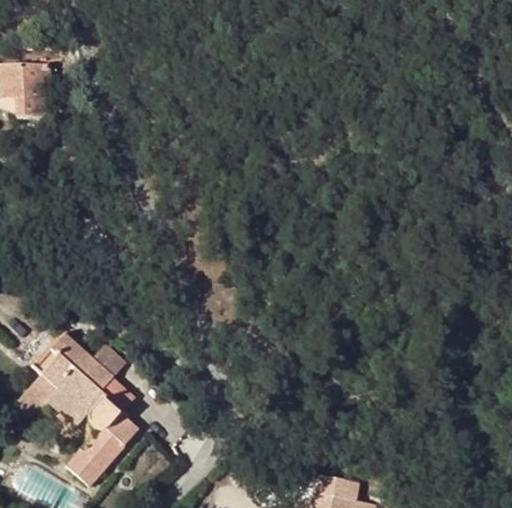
[(43,97),(42,79),(50,78),(50,62),(2,64),(4,99),(17,98),(18,117),(44,116),(43,97)]
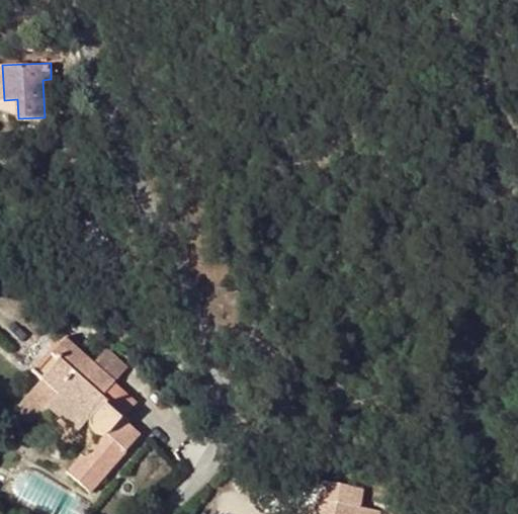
[(42,80),(44,98),(52,98),(51,79),(42,80)]
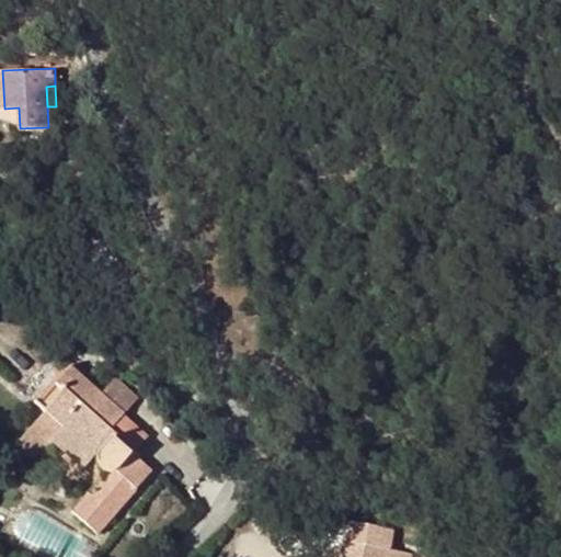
[(125,412),(70,364),(39,400),(47,408),(19,439),(37,455),(65,424),(98,453),(98,454),(98,457),(98,461),(100,464),(102,466),(105,468),(109,469),(112,469),(115,469),(92,493),(89,490),(73,508),(98,530),(151,470),(137,457),(118,441),(123,436),(112,427),(125,412)]
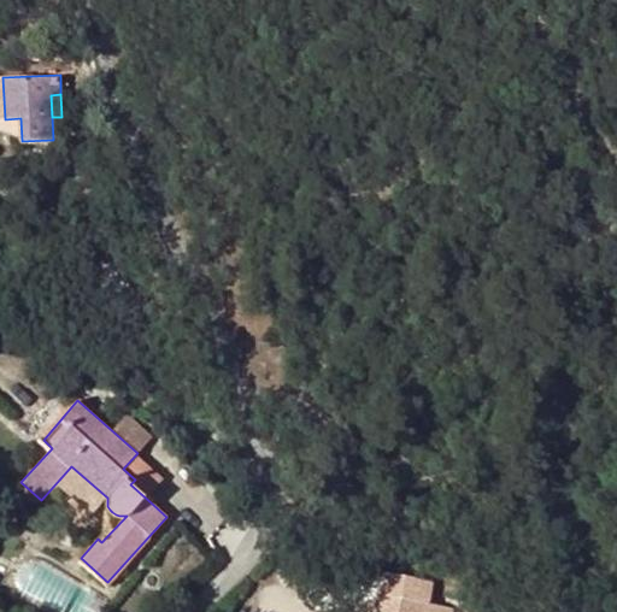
[(123,469),(135,480),(150,464),(137,453),(123,469)]
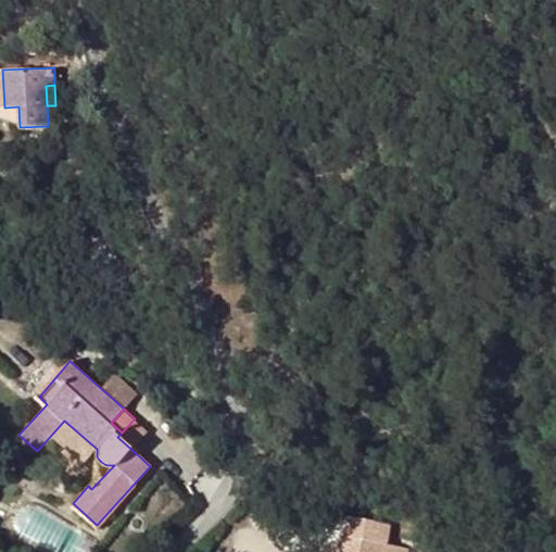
[(122,433),(117,437),(136,453),(140,449),(122,433)]
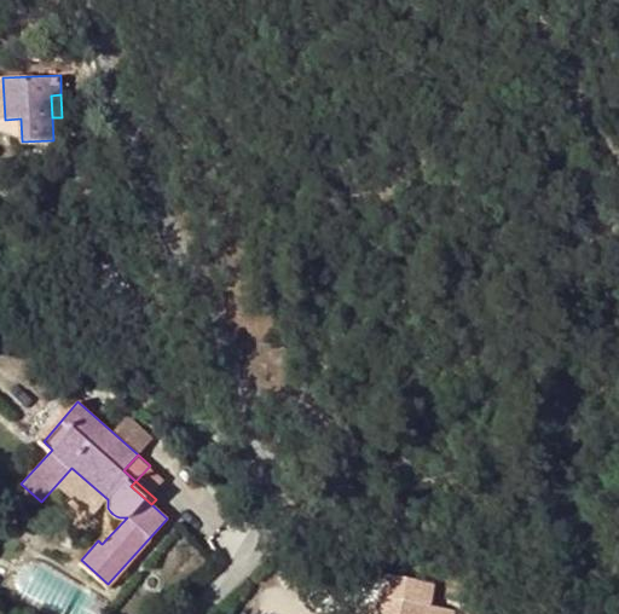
[(393,574),(383,573),(380,595),(391,595),(393,574)]
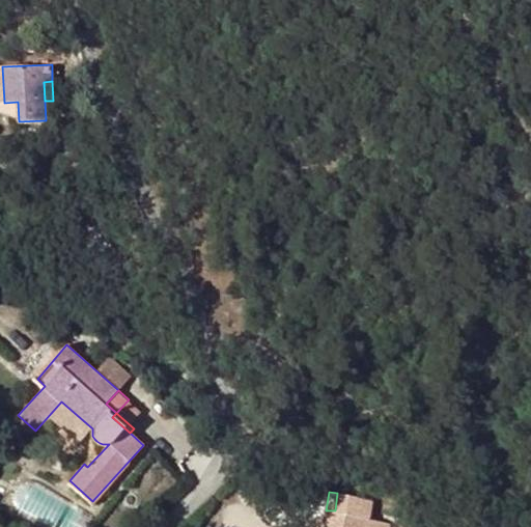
[(367,526),(372,498),(337,493),(335,510),(326,510),(324,526),(367,526)]
